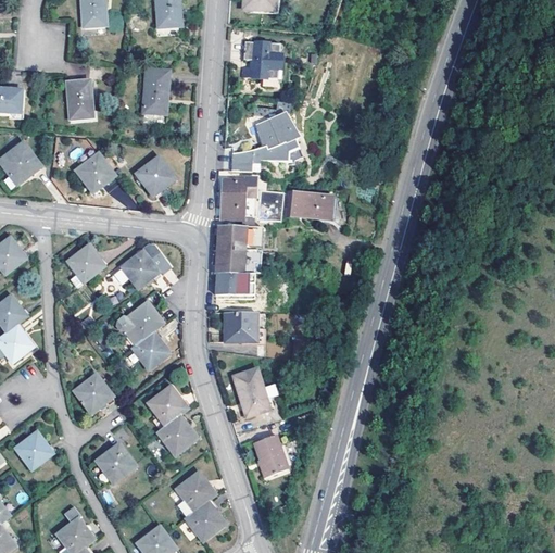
[(103,4),(102,0),(78,0),(80,27),(104,25),(103,4)]
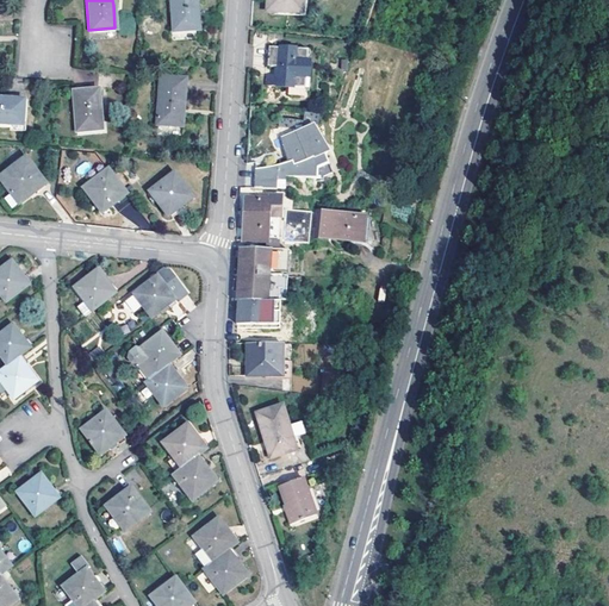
[(197,10),(196,0),(171,0),(172,29),(197,27),(197,10)]
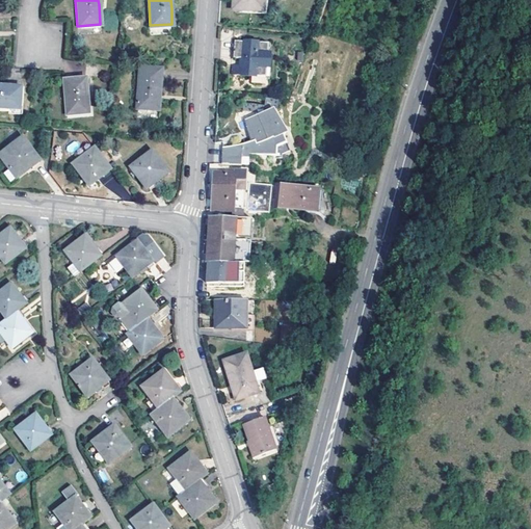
[(233,0),(232,7),(247,8),(247,5),(263,5),(263,0),(233,0)]
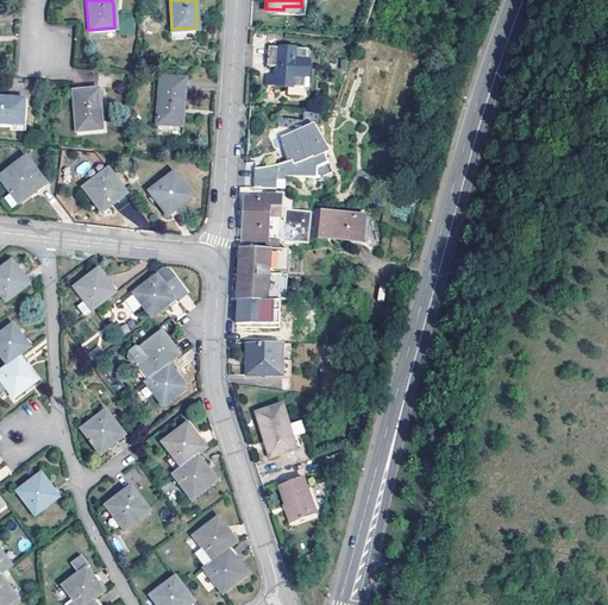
[(273,73),(270,73),(263,71),(262,82),(288,84),(301,87),(302,77),(306,77),(307,73),(304,64),(305,58),(306,48),(268,44),(265,60),(271,61),(275,61),(274,67),(273,73)]
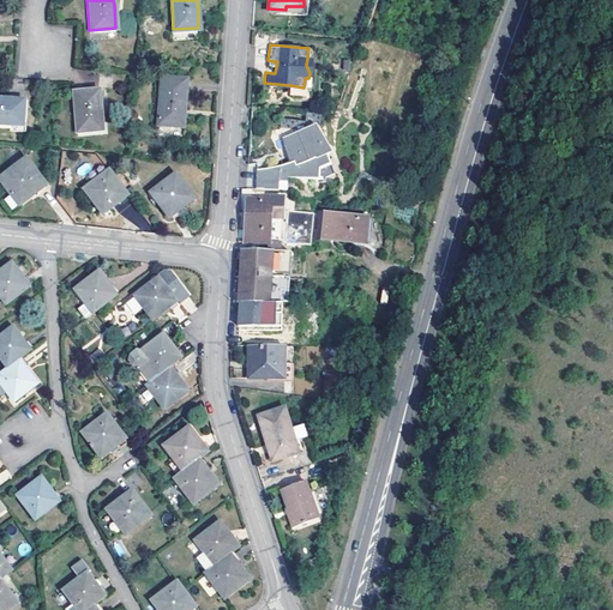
[(181,125),(185,78),(160,77),(156,122),(181,125)]
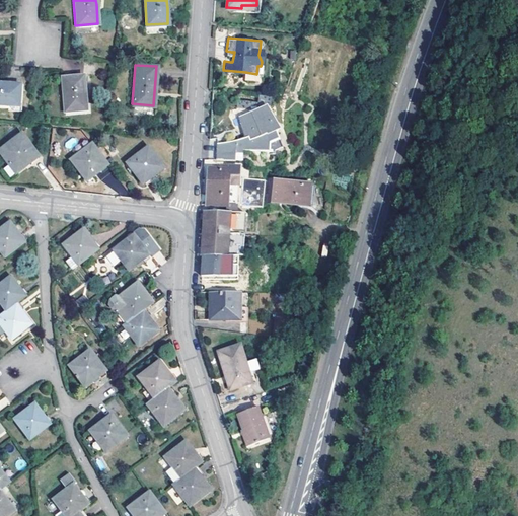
[(260,82),(261,66),(257,66),(256,74),(245,72),(244,80),(260,82)]
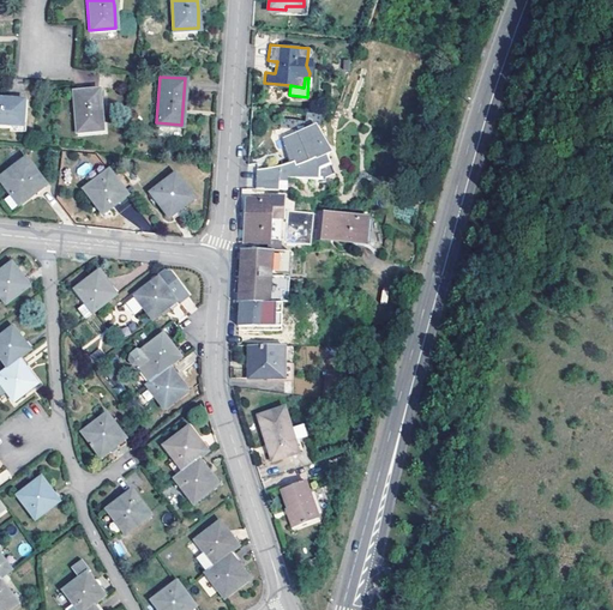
[(101,128),(97,86),(77,88),(72,89),(76,131),(101,128)]
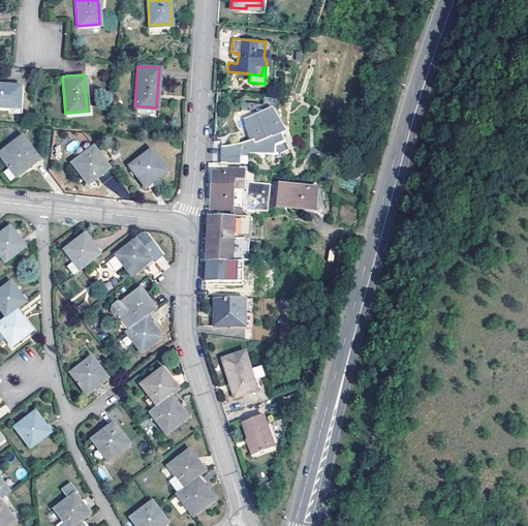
[(7,86),(0,85),(0,106),(20,109),(21,87),(7,86)]
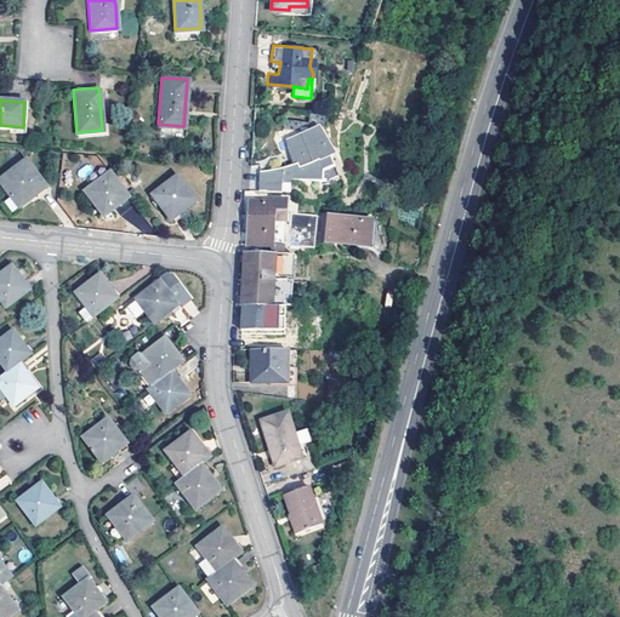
[(330,181),(342,176),(337,156),(340,153),(335,148),(329,126),(296,135),(302,159),(265,171),(263,190),(286,192),(288,183),(296,183),(296,178),(330,181)]
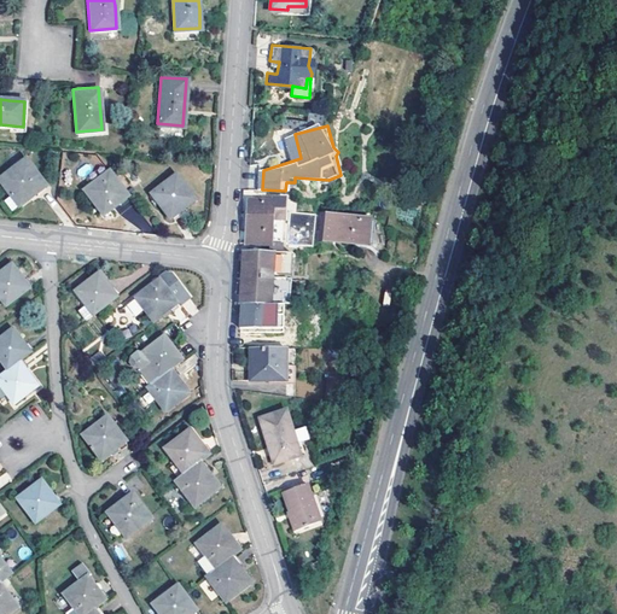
[(22,204),(36,193),(42,200),(53,192),(28,158),(1,177),(22,204)]
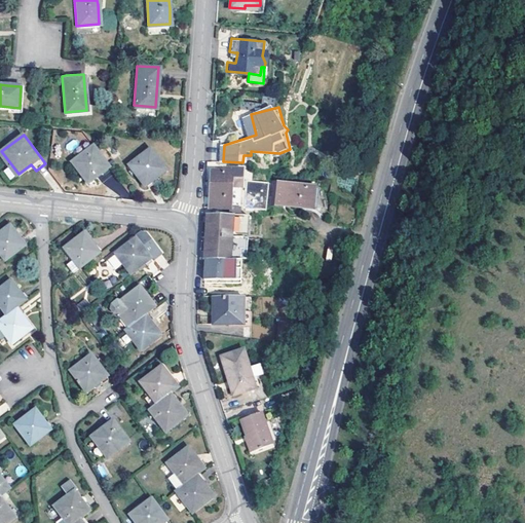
[(109,167),(94,146),(73,160),(89,182),(109,167)]
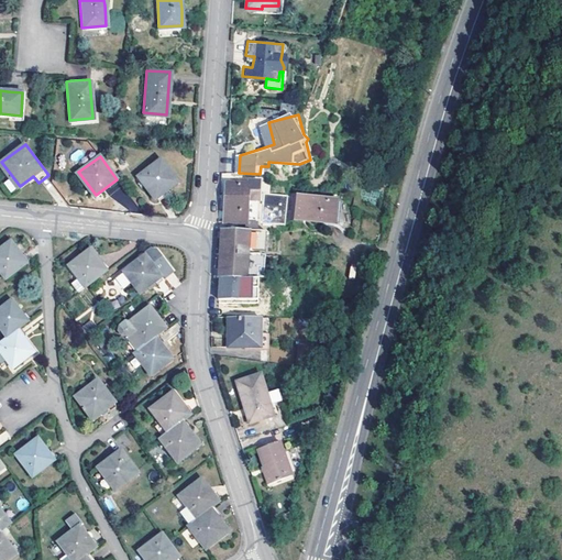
[(179,180),(162,158),(140,175),(156,198),(179,180)]
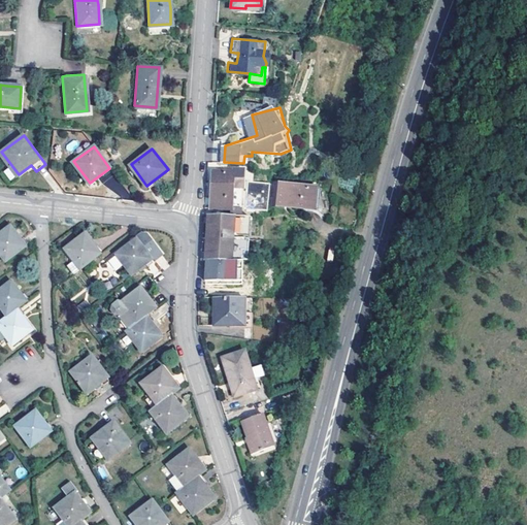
[(228,206),(237,207),(240,168),(231,168),(231,171),(212,170),(210,206),(228,206)]
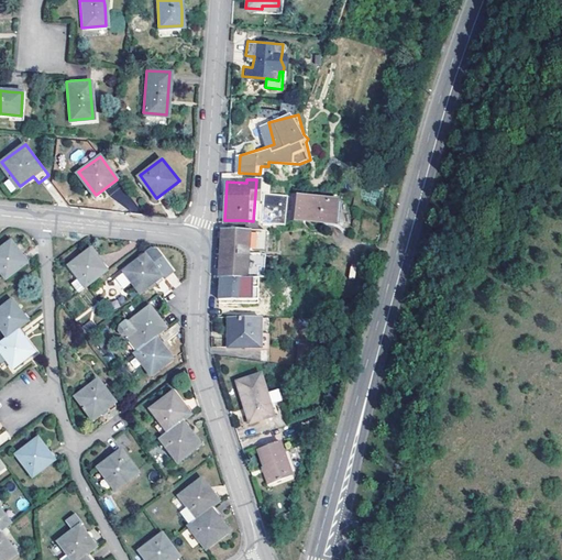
[(264,193),(264,206),(285,206),(285,193),(264,193)]
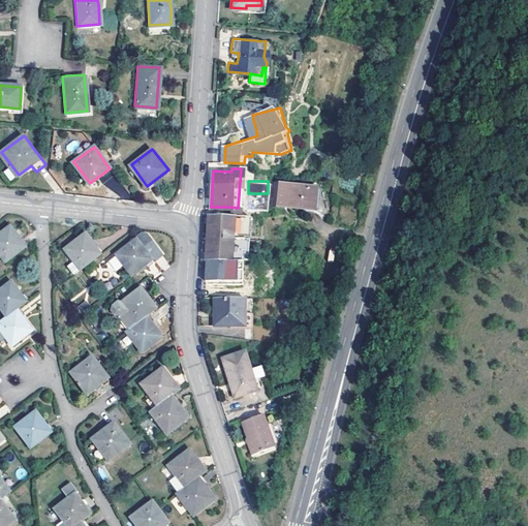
[(316,188),(273,183),(270,204),(302,207),(302,204),(314,206),(316,188)]
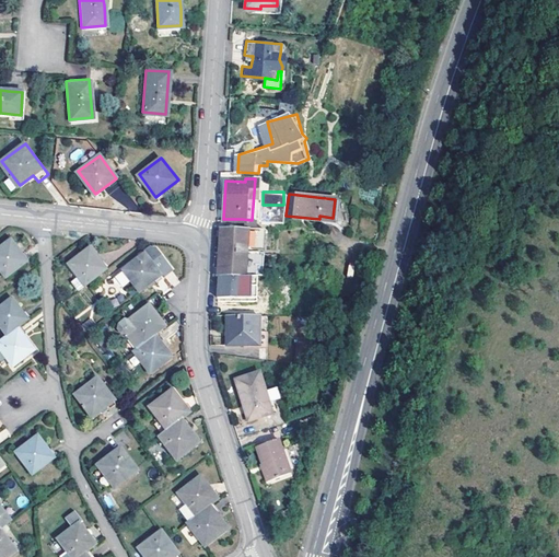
[(220,250),(260,252),(261,229),(252,228),(242,227),(221,225),(220,250)]
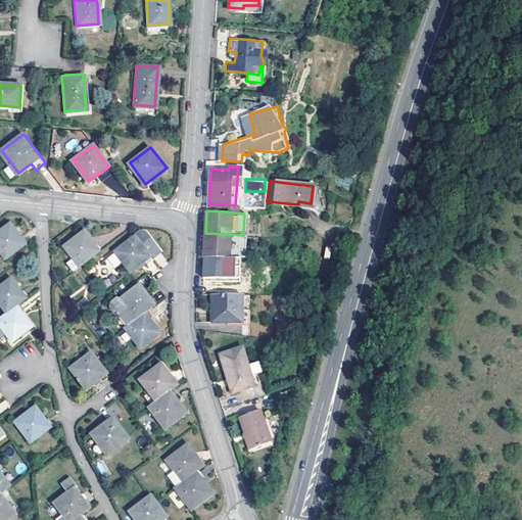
[(16,231),(9,223),(0,229),(0,250),(5,257),(25,243),(16,231)]
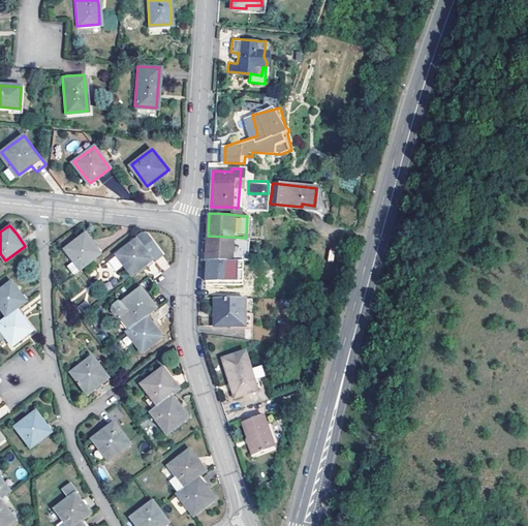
[(73,271),(99,251),(85,231),(64,247),(73,259),(67,264),(73,271)]
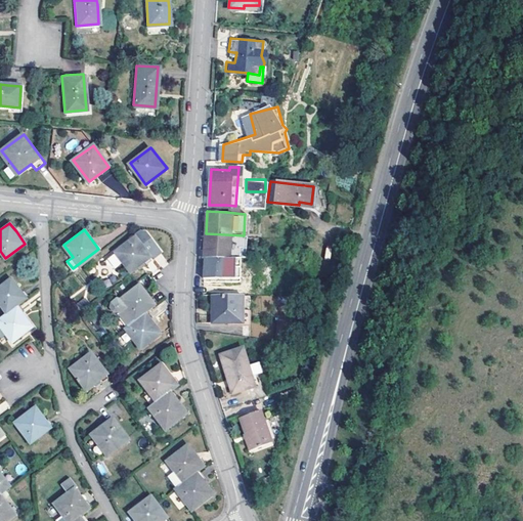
[(117,251),(130,268),(158,248),(146,230),(143,230),(117,251)]
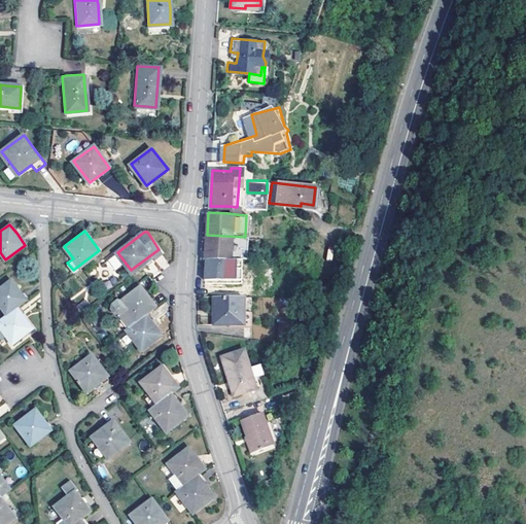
[(245,237),(207,235),(205,258),(244,259),(245,237)]
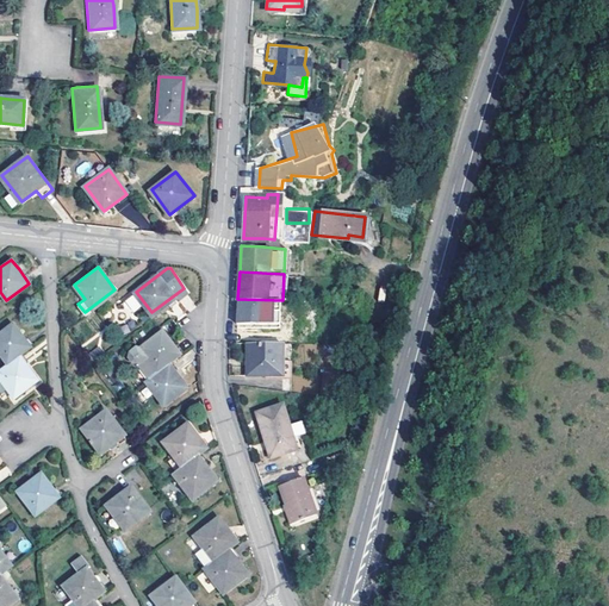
[(283,300),(237,299),(235,323),(280,324),(283,300)]
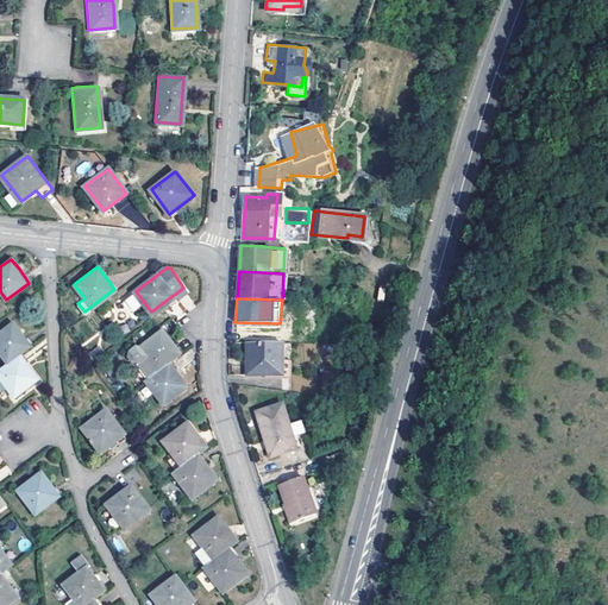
[(349,342),(349,340),(355,319),(343,319),(337,342),(349,342)]
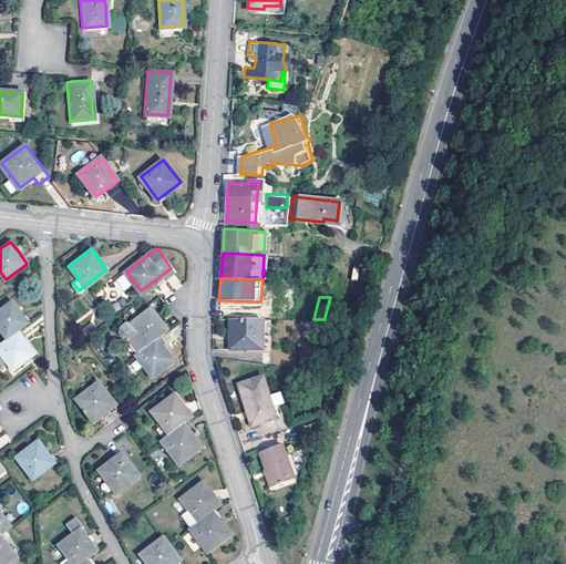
[(0,332),(6,340),(18,331),(17,330),(21,327),(28,322),(18,309),(12,301),(0,309),(0,332)]
